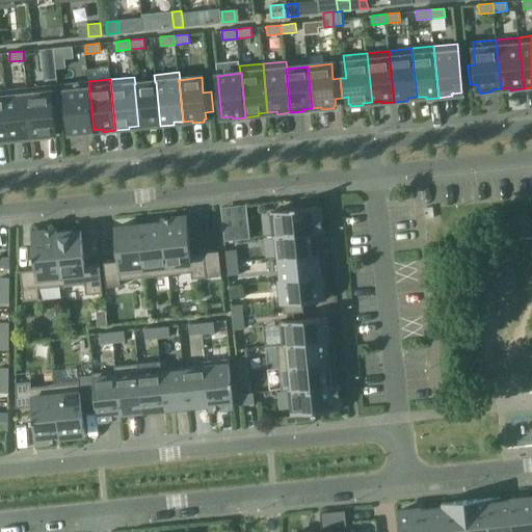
[(94,130),(88,81),(64,83),(70,133),(72,132),(72,135),(84,134),(84,131),(94,130)]
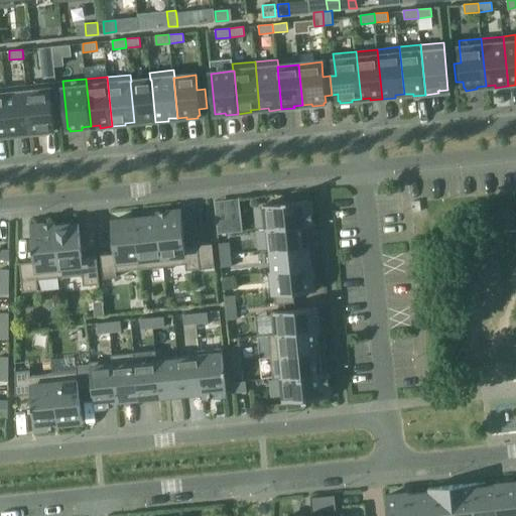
[(150,80),(131,82),(130,82),(134,122),(143,121),(143,123),(155,122),(151,80),(150,80)]
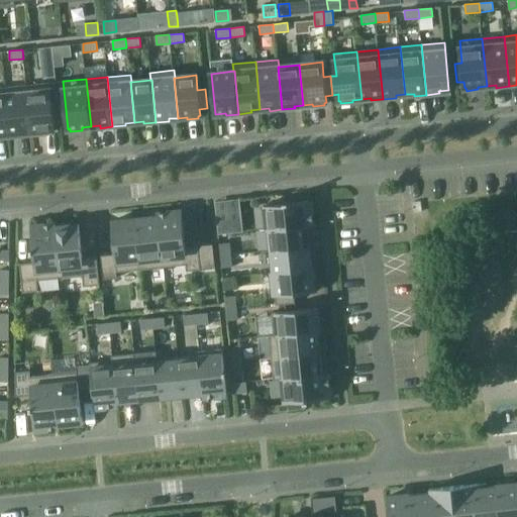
[(63,81),(56,82),(59,104),(60,119),(67,118),(63,81)]
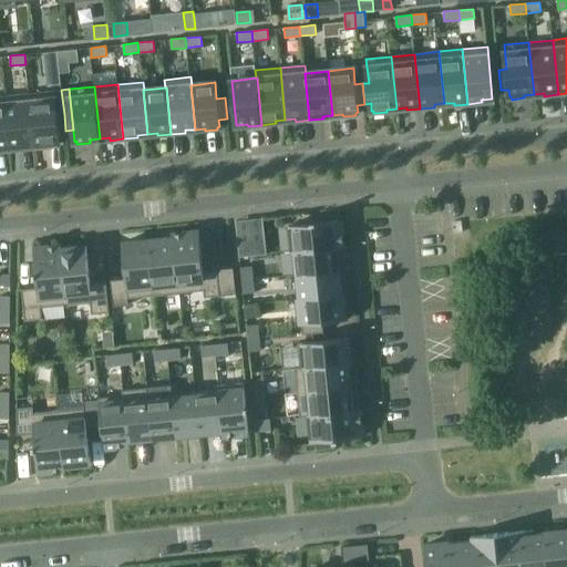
[(55,114),(64,114),(61,90),(53,91),(55,114)]
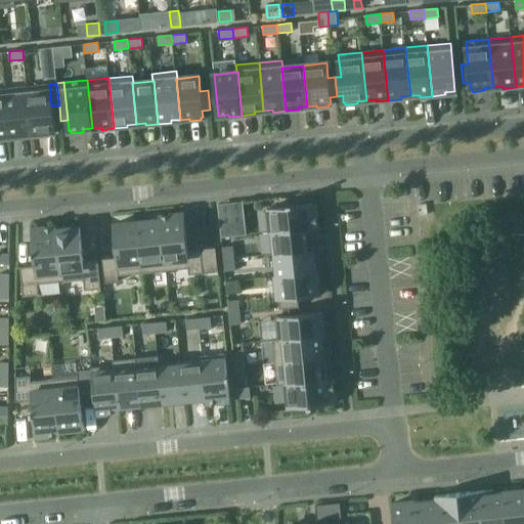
[(49,84),(27,86),(32,134),(41,133),(41,136),(52,134),(52,132),(54,132),(53,125),(61,124),(60,121),(59,105),(51,105),(49,84)]
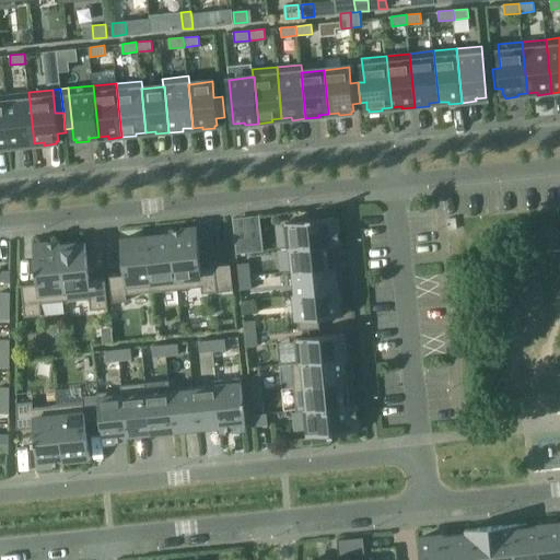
[(34,143),(28,92),(4,94),(10,149),(24,147),(24,144),(34,143)]
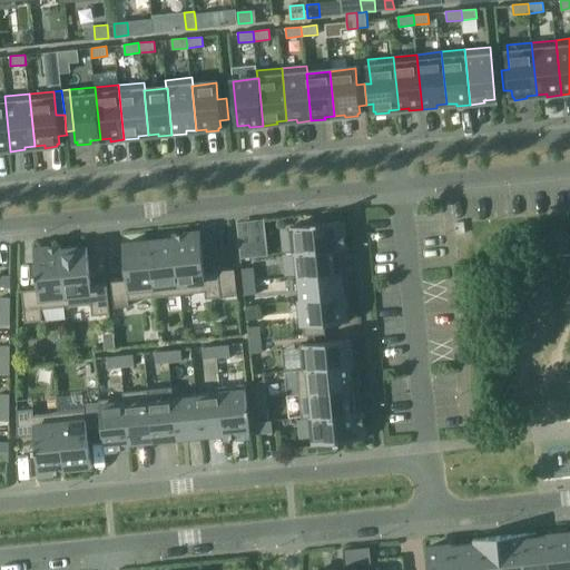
[(5,96),(0,96),(0,151),(10,151),(5,96)]
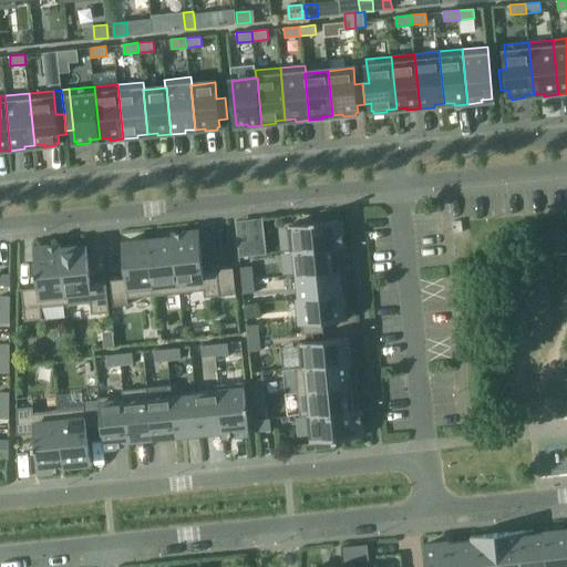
[(291,225),(294,251),(339,247),(339,248),(344,247),(341,219),(326,222),(326,219),(322,219),(322,222),(316,223),(316,220),(311,220),(311,223),(291,225)]
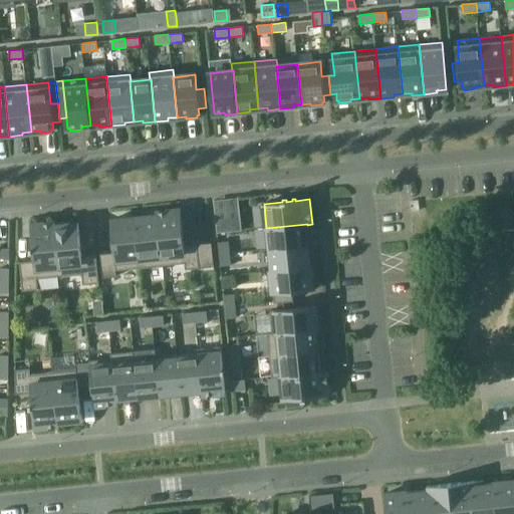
[(186,269),(200,268),(197,244),(185,245),(181,210),(156,212),(157,216),(158,215),(163,266),(185,263),(186,269)]
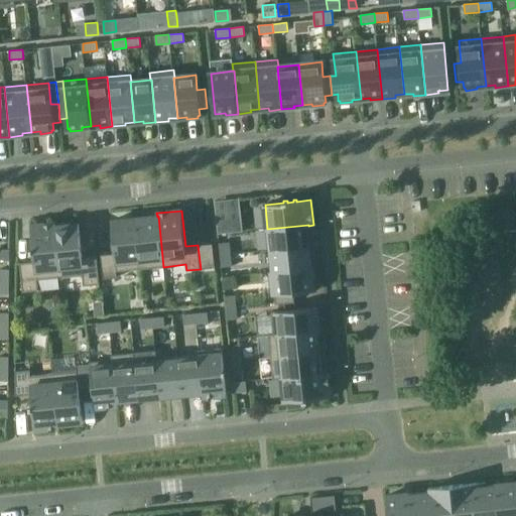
[(135,219),(140,269),(163,267),(158,216),(157,217),(135,219)]
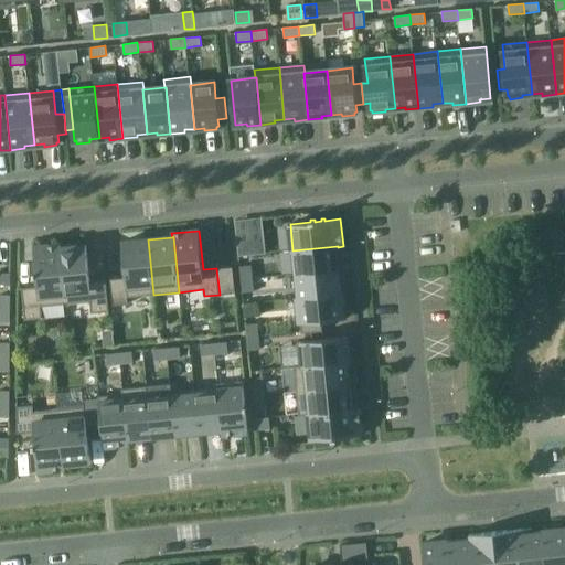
[(153,295),(148,240),(121,242),(126,278),(110,279),(113,306),(128,304),(128,297),(153,295)]
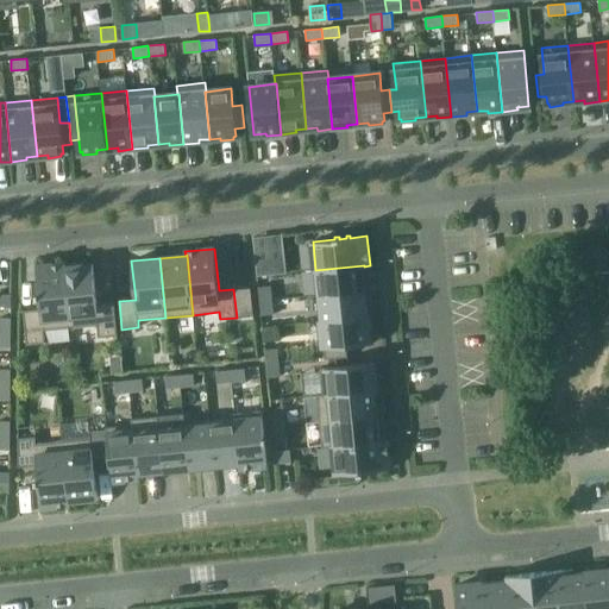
[(282,259),(256,263),(257,264),(258,276),(283,274),(282,259)]
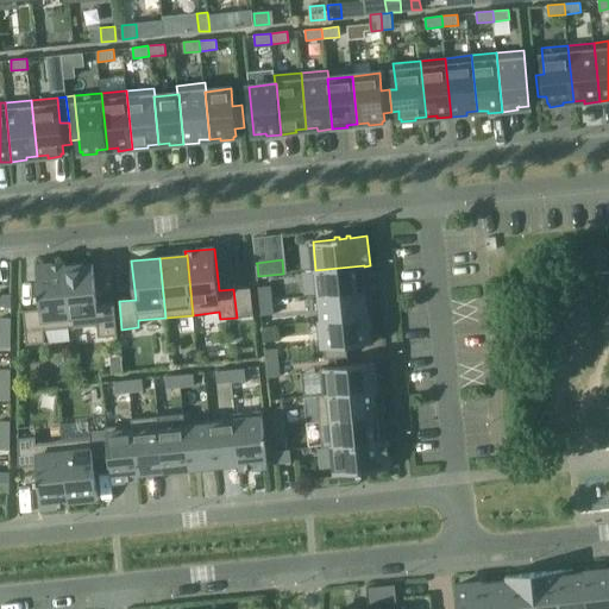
[(64,268),(70,327),(98,325),(99,337),(118,336),(114,301),(96,303),(93,265),(86,265),(85,262),(70,263),(71,267),(66,268),(64,268)]
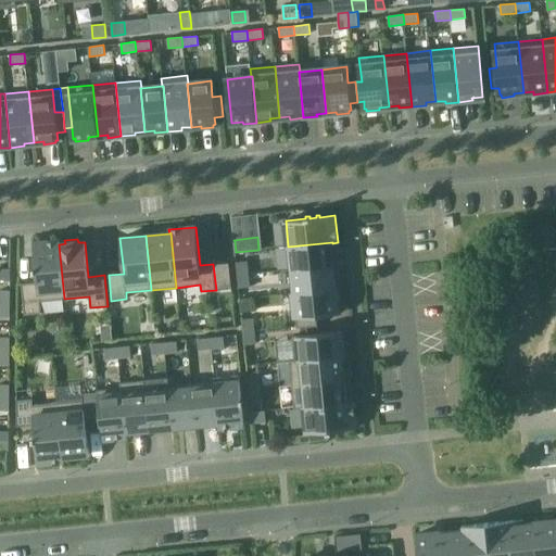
[(60,240),(33,243),(35,266),(34,266),(34,272),(36,270),(37,282),(21,283),(24,315),(41,313),(40,301),(64,299),(59,244),(60,244),(60,240)]
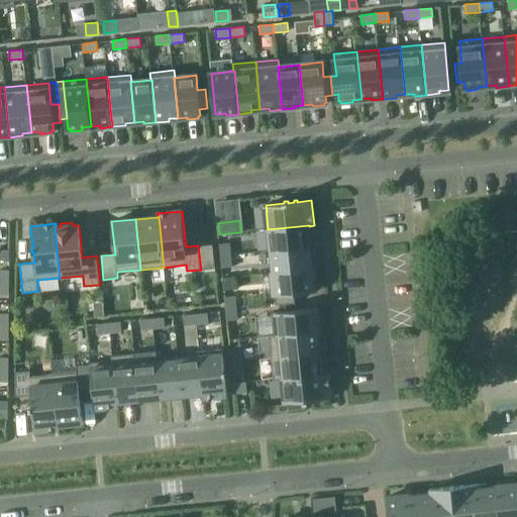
[(309,225),(268,229),(270,250),(311,246),(309,226),(309,225)]
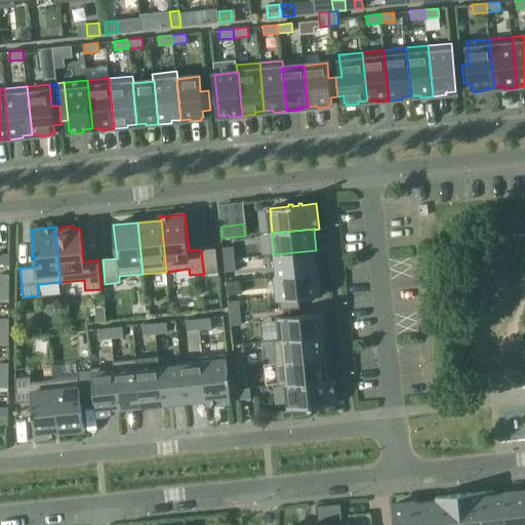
[(234,258),(233,246),(223,247),(224,259),(234,258)]
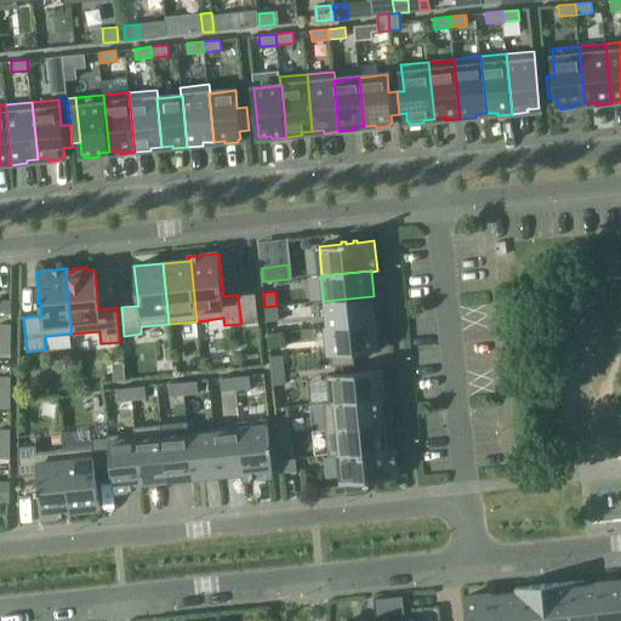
[(258,322),(256,294),(238,295),(241,324),(258,322)]
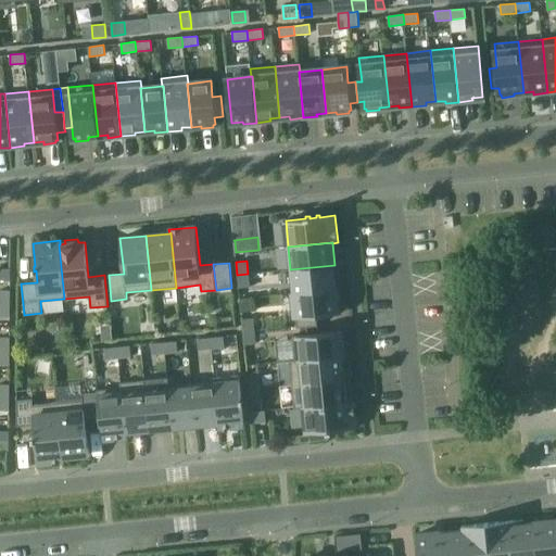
[(292,292),(337,287),(335,265),(290,269),(292,292)]
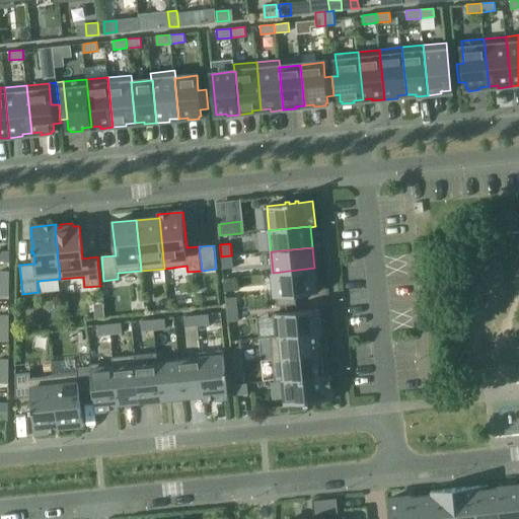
[(0,261),(9,262),(9,251),(0,250),(0,261)]
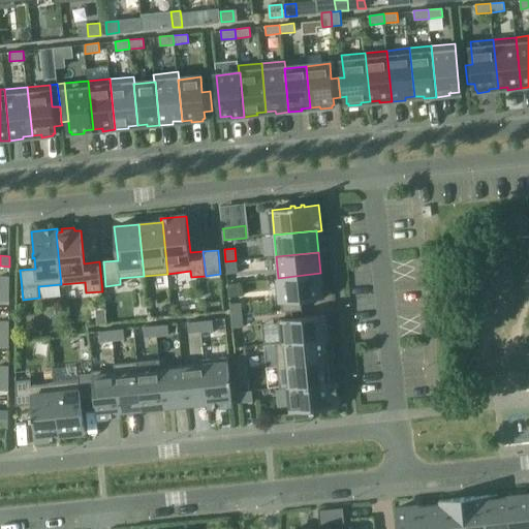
[(225,261),(226,274),(237,273),(236,260),(225,261)]
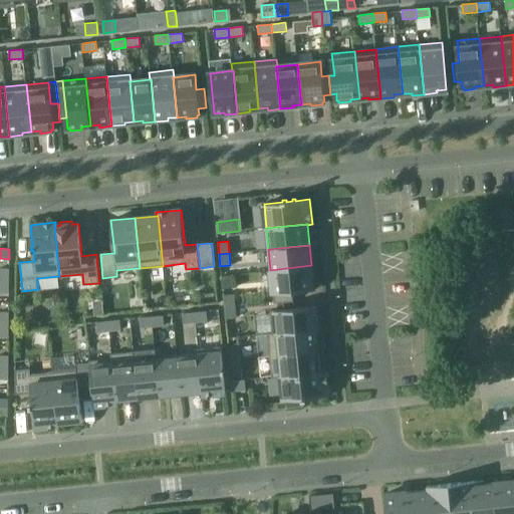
[(274,303),(293,301),(292,291),(313,289),(311,265),(270,270),(274,303)]
